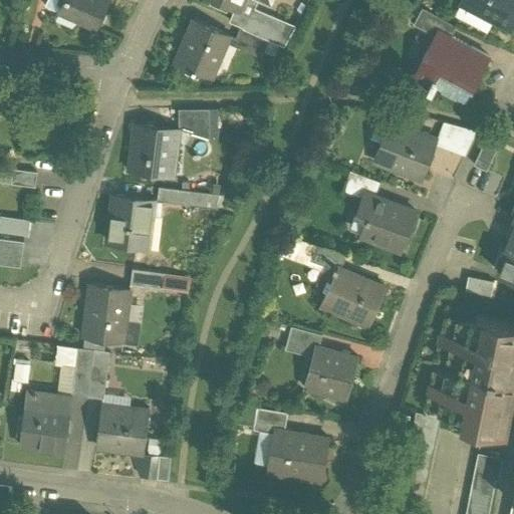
[(63,0),(59,11),(97,28),(109,0),(63,0)]
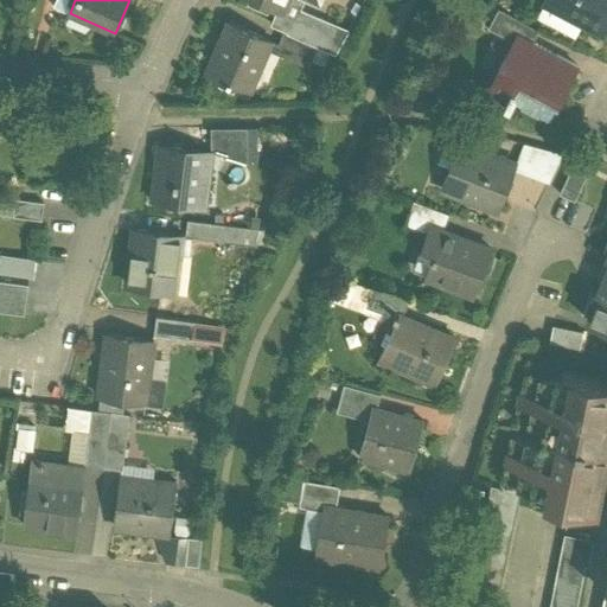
[(289,0),(253,0),(278,12),(283,14),(288,5),(289,0)]
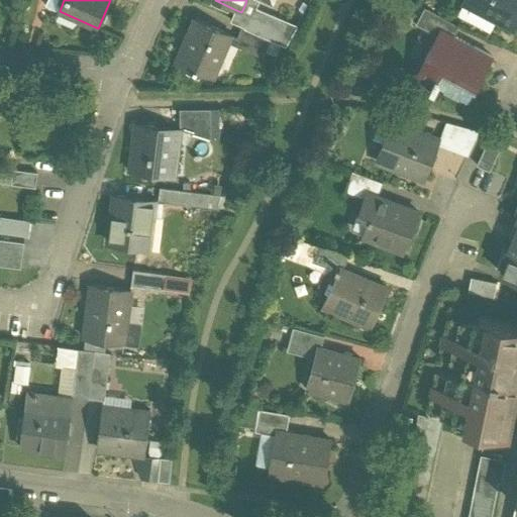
[(516,0),(464,0),(463,2),(514,28),(516,21),(516,0)]
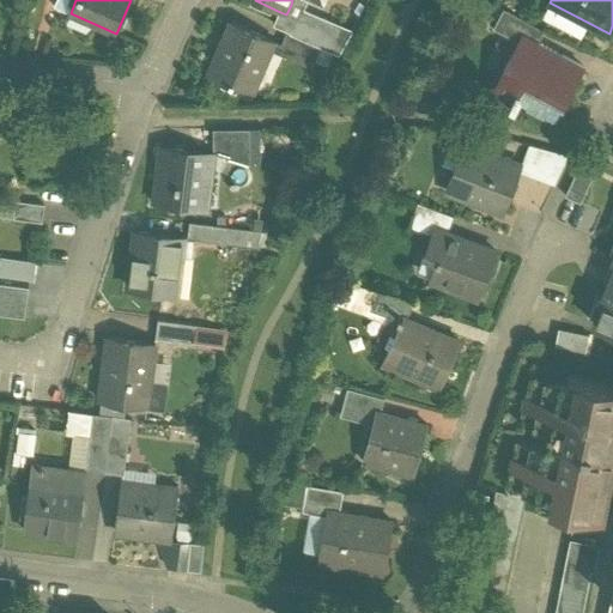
[(352,31),(291,5),(286,14),(280,12),(274,25),(287,31),(322,47),(339,54),(352,31)]
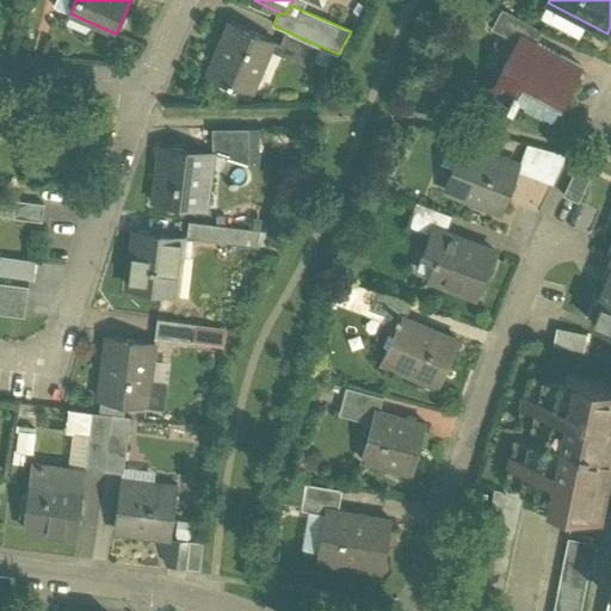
[(542,31),(504,10),(493,29),(519,42),(522,37),(535,43),(542,31)]
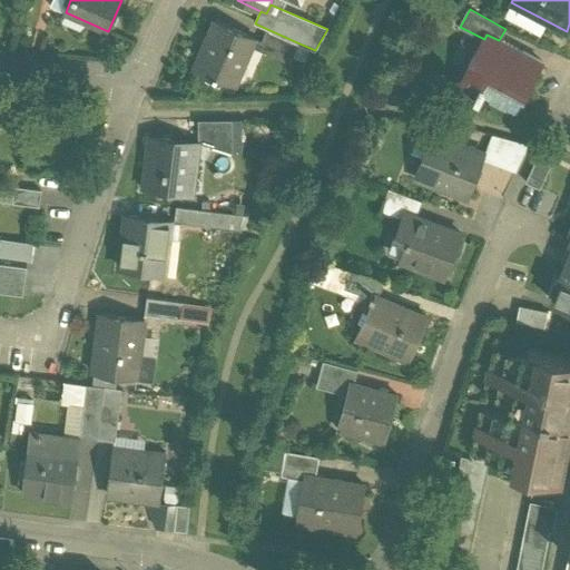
[(255,39),(215,21),(194,69),(216,79),(217,78),(235,86),(255,39)]
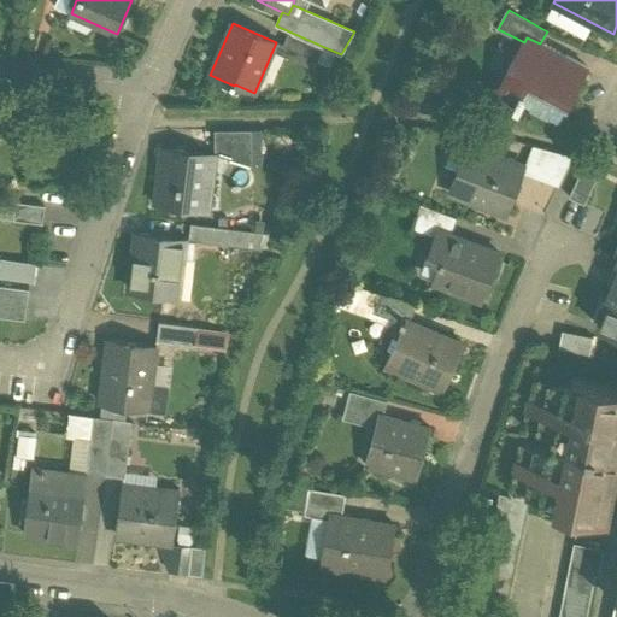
[(324,47),(289,31),(282,47),(317,63),(324,47)]
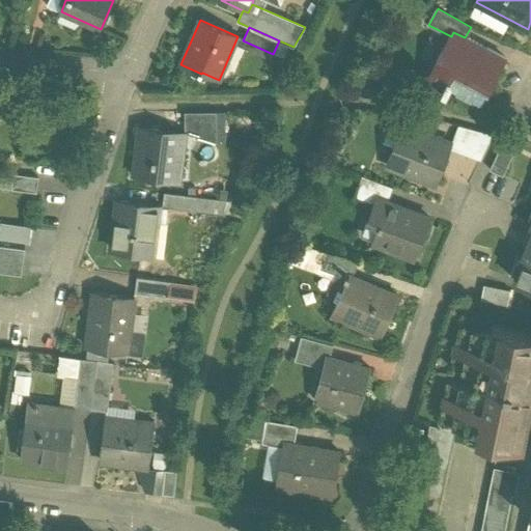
[(465,37),(453,32),(451,36),(426,82),(440,89),(441,91),(446,93),(450,84),(482,101),(505,59),(465,37)]
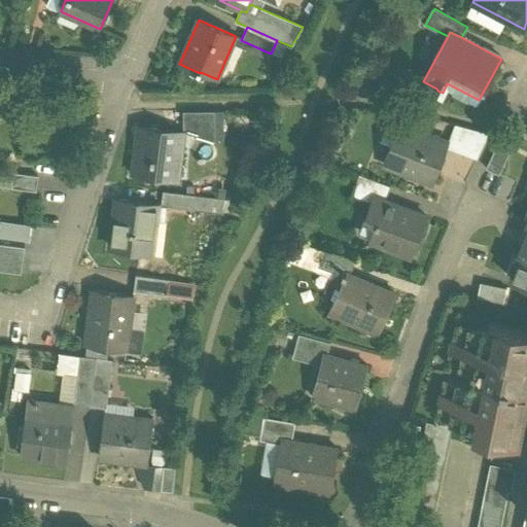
[(215,112),(183,112),(183,129),(214,129),(213,140),(215,140),(215,112)]
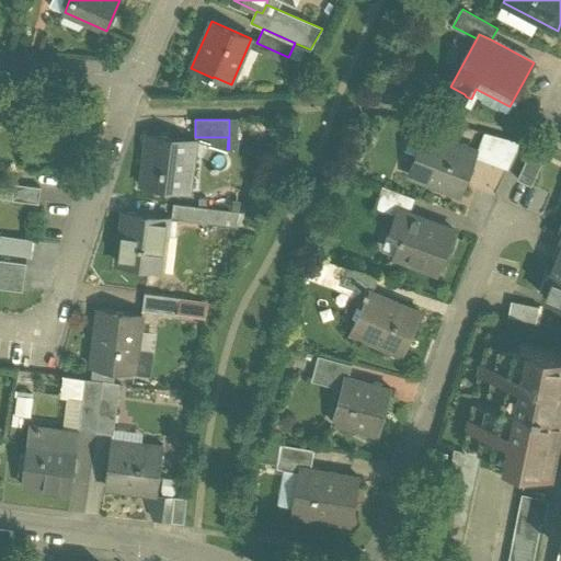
[(477,155),(424,134),(409,174),(461,195),(477,155)]
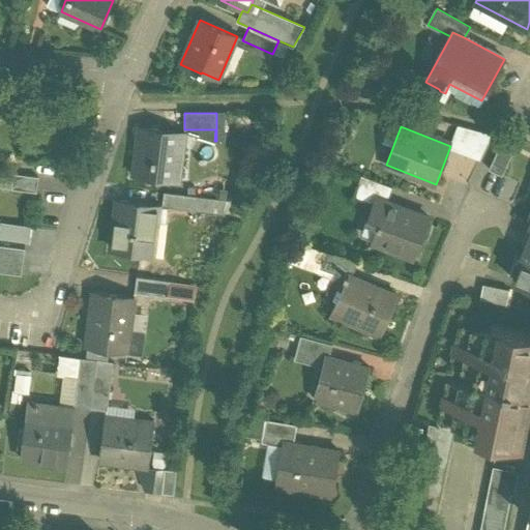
[(491,136),(464,127),(454,151),(479,162),(491,136)]
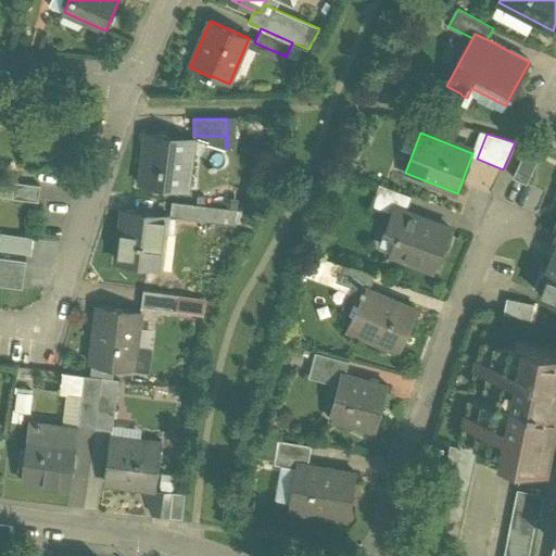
[(193,140),(146,135),(140,187),(188,191),(188,189),(181,189),(185,159),(191,160),(193,140)]
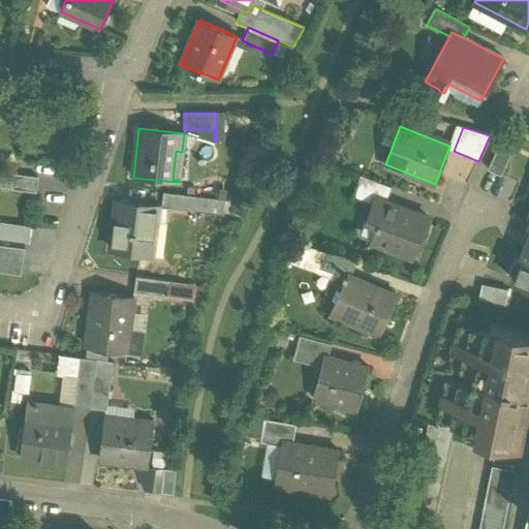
[(503,138),(488,169),(501,177),(518,142),(503,138)]
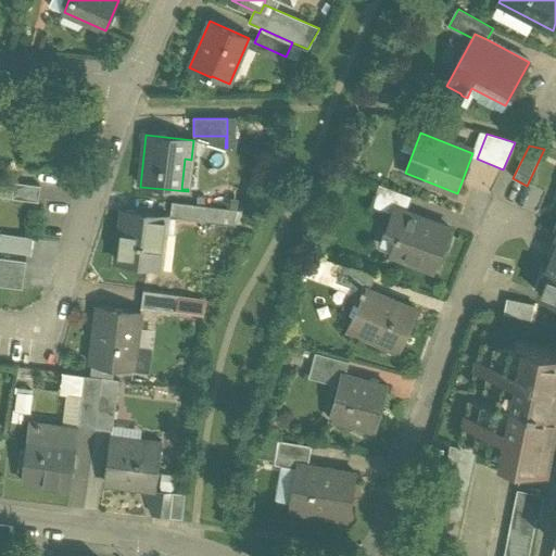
[(40,187),(15,184),(13,199),(38,202),(40,187)]
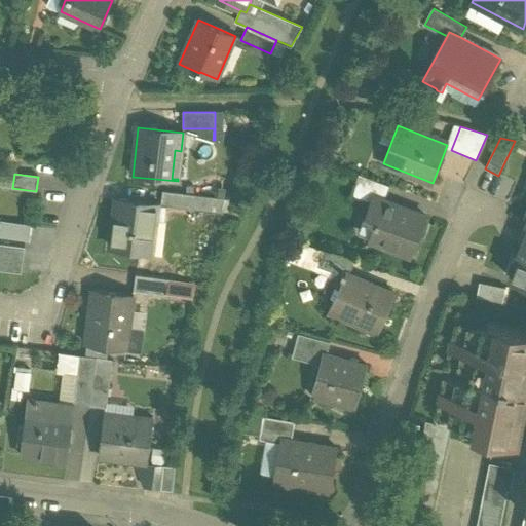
[(389,186),(359,175),(352,190),(372,197),(372,196),(383,200),(389,186)]
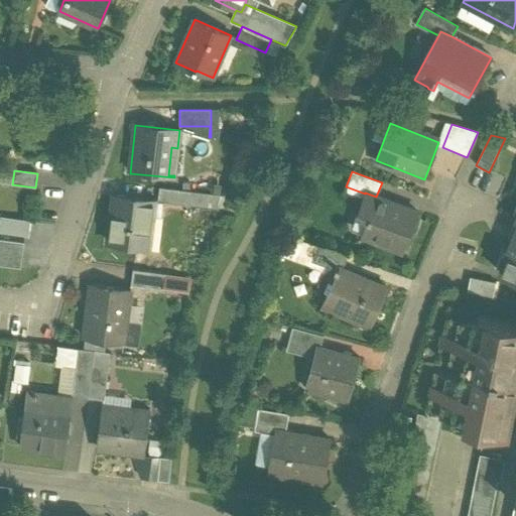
[(191,191),(158,187),(157,202),(189,206),(191,191)]
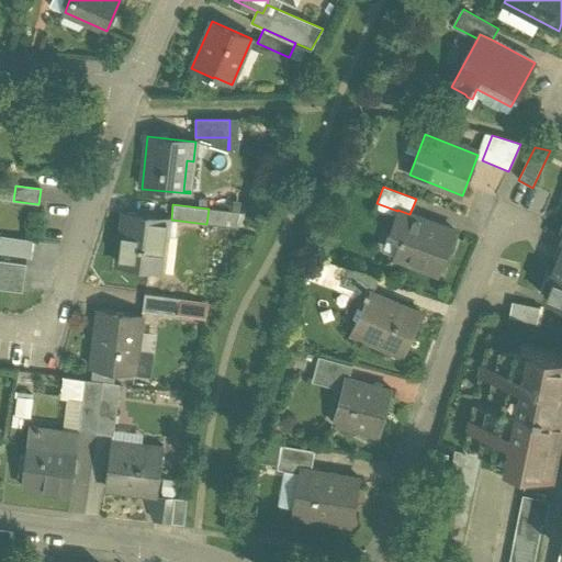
[(409,214),(397,210),(397,211),(389,233),(401,237),(393,257),(406,261),(406,263),(418,269),(419,267),(439,274),(456,232),(409,214)]
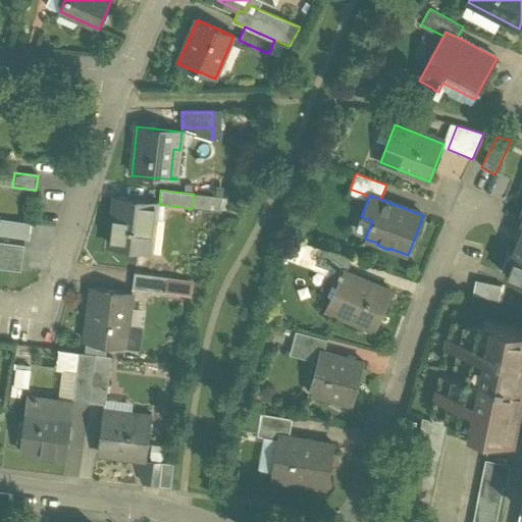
[(154,203),(116,198),(110,248),(148,252),(154,203)]
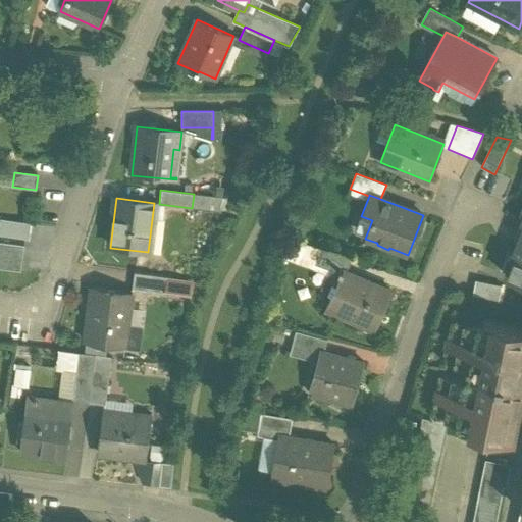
[(32,223),(2,220),(0,233),(0,237),(30,241),(32,223)]
